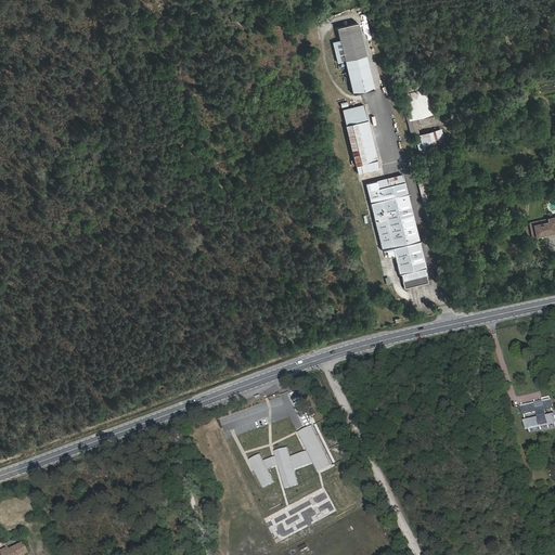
[(346,62),(351,93),(373,89),(360,23),(336,27),(338,40),(333,41),(337,64),(346,62)]
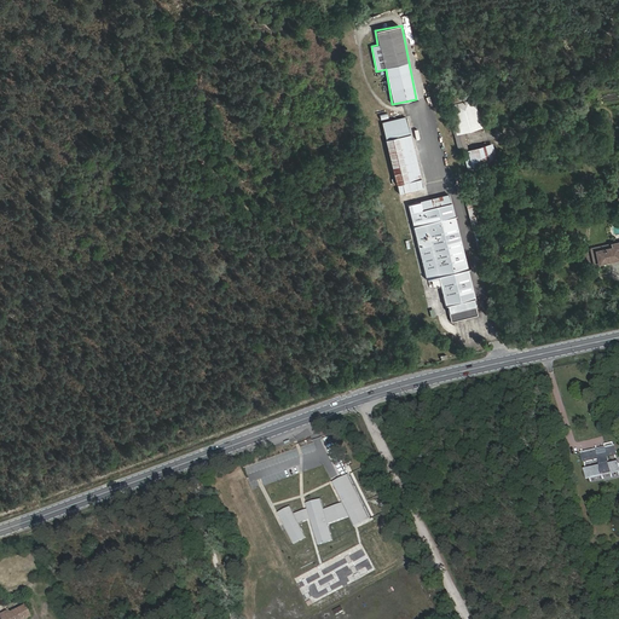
[(463,132),(482,128),(475,98),(449,105),(460,150),(462,150),(467,168),(497,161),(492,144),(468,149),(463,132)]
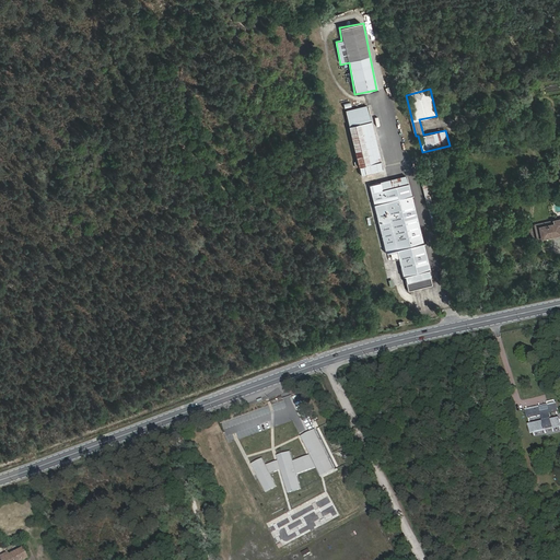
[(382,171),(369,105),(346,109),(359,175),(382,171)]
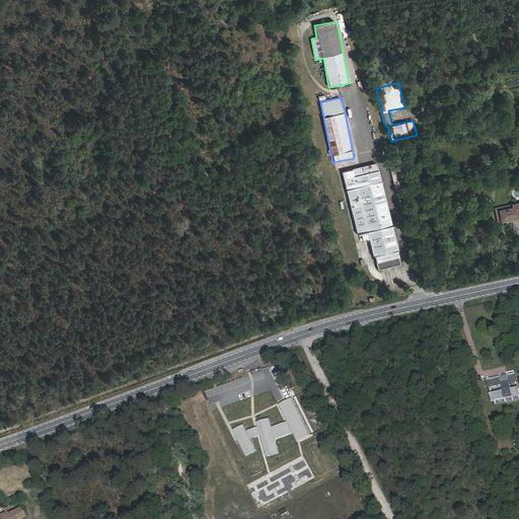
[(399,265),(379,163),(343,169),(356,235),(369,233),(376,270),(399,265)]
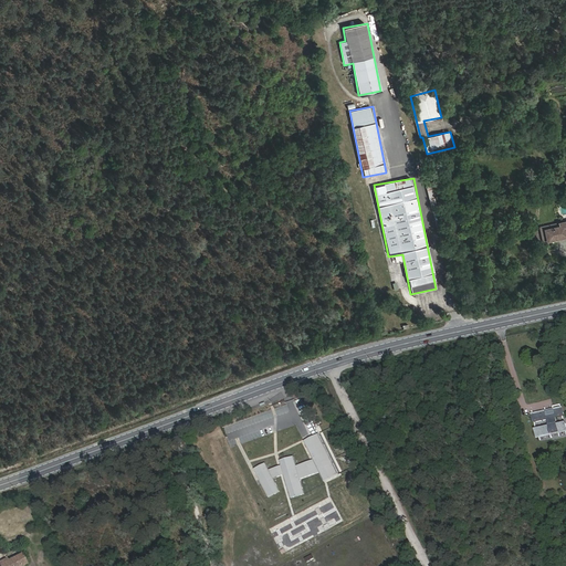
[(425,179),(431,209),(436,208),(430,179),(425,179)]
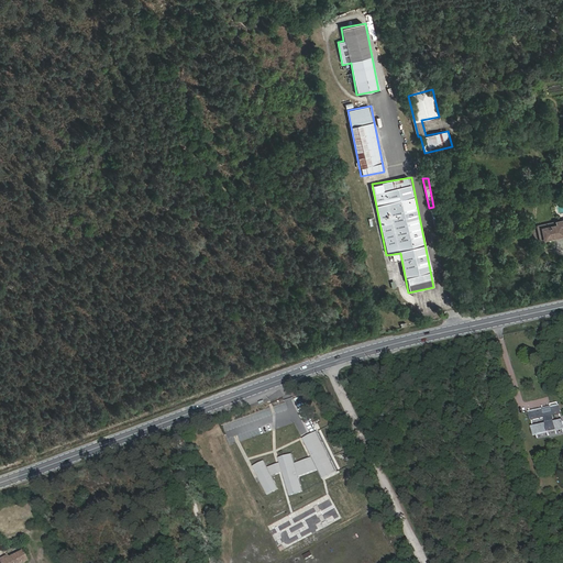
[(553,235),(562,234),(561,229),(562,228),(562,221),(556,223),(556,227),(541,230),(543,240),(553,239),(553,235)]
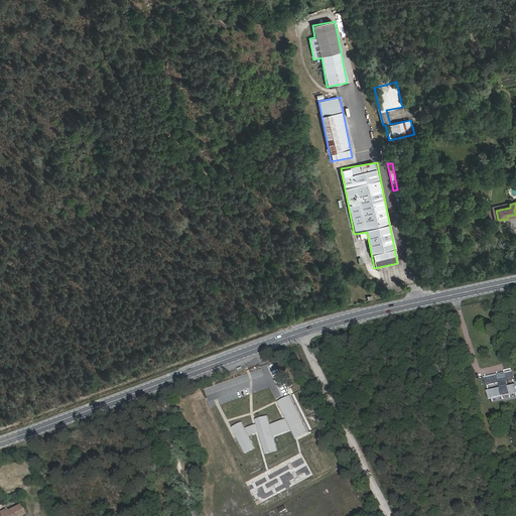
[(268,367),(272,375),(279,372),(275,363),(268,367)]
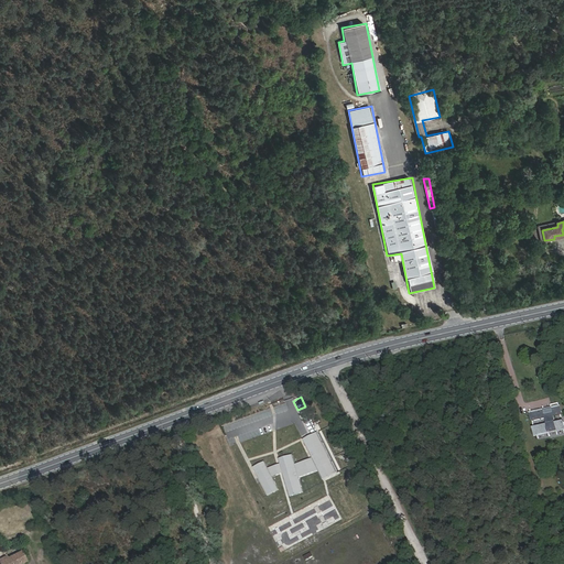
[(561,408),(530,414),(532,421),(546,418),(548,424),(532,427),(534,436),(563,429),(563,420),(555,422),(554,416),(562,414),(561,408)]
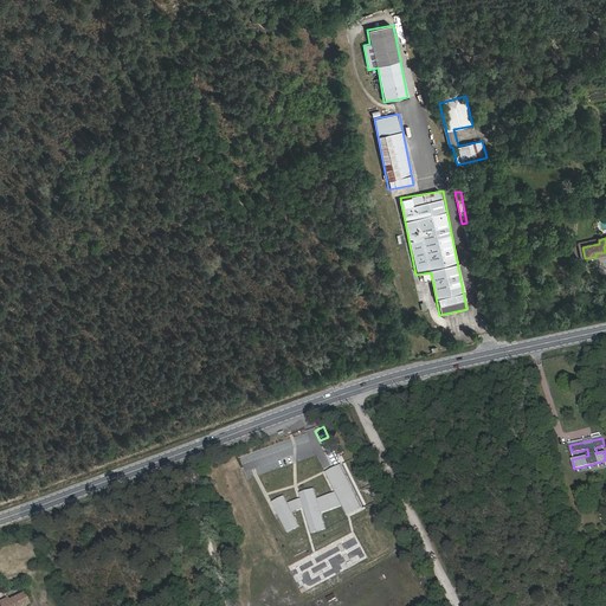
[(315,489),(298,492),(301,498),(288,502),(284,494),(269,502),(285,533),(300,524),(294,513),(303,509),(309,533),(324,529),(321,514),(340,507),(343,516),(361,508),(341,464),(323,471),(333,492),(317,498),(315,489)]
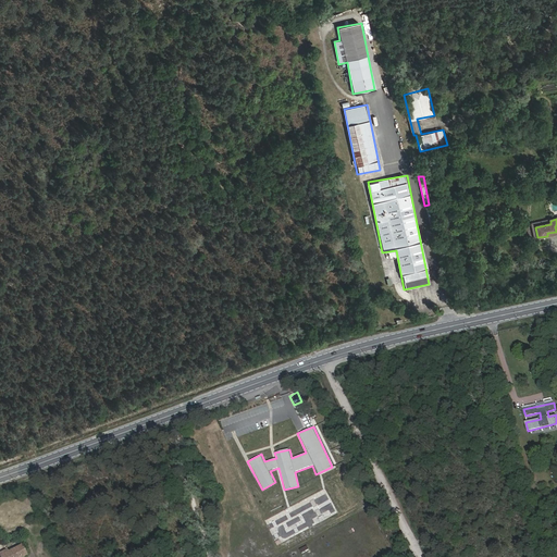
[(19,556),(24,554),(20,545),(0,554),(0,556),(19,556)]
